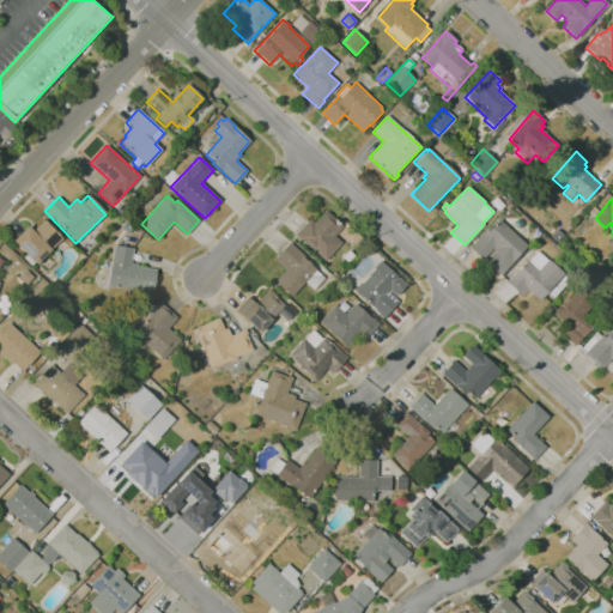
[(594,218),(588,212),(594,206),(600,211),(594,218)]
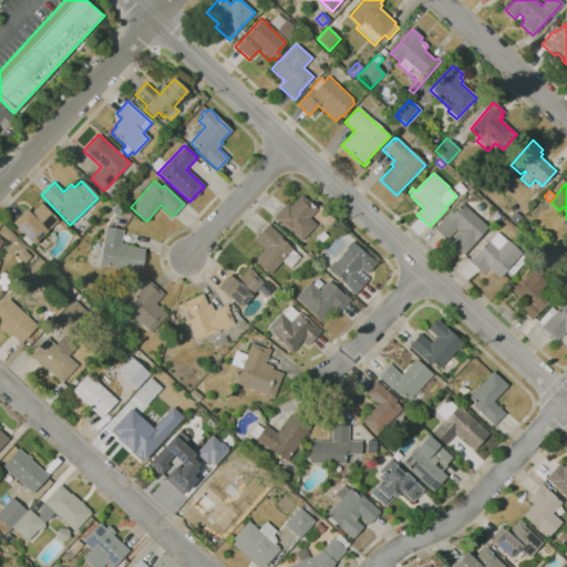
[(301,243),(274,217),(287,203),(290,206),(301,194),(318,209),(309,218),(317,226),(301,243)]
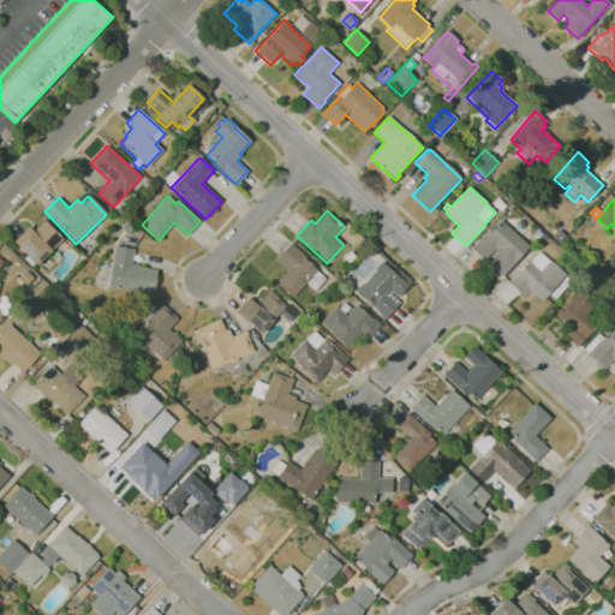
[(31,267),(23,258),(27,255),(25,252),(21,257),(16,252),(19,249),(12,242),(21,234),(28,226),(33,232),(45,220),(63,239),(51,250),(52,251),(36,264),(35,263),(31,267)]
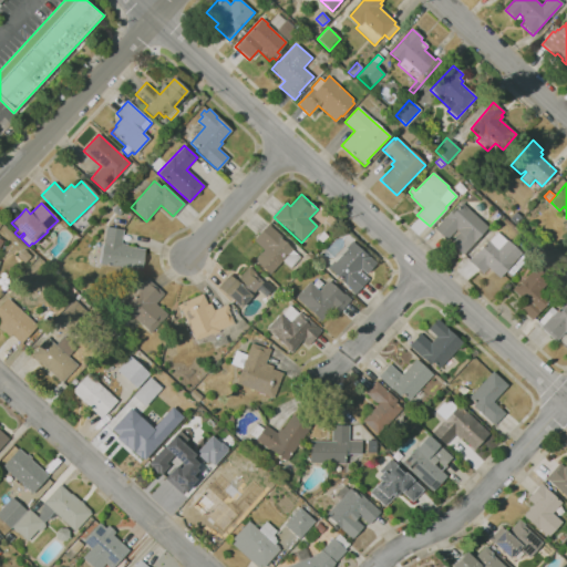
[(461,256),(449,244),(459,233),(455,230),(446,240),(434,229),(453,208),(455,209),(462,203),(487,227),(461,256)]
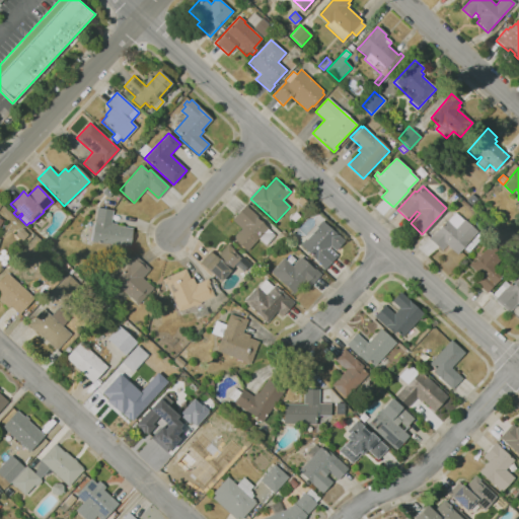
[(471,205),(466,200),(472,194),(477,199),(471,205)]
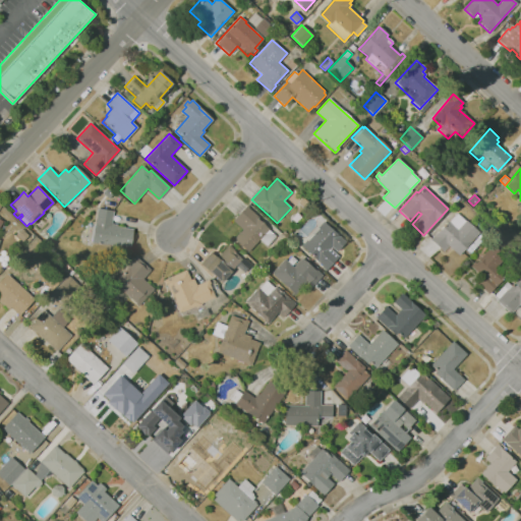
[(247,252),(233,239),(235,237),(235,236),(238,232),(239,233),(242,230),(233,221),(247,206),(249,207),(247,209),(256,217),(255,219),(268,230),(247,252)]
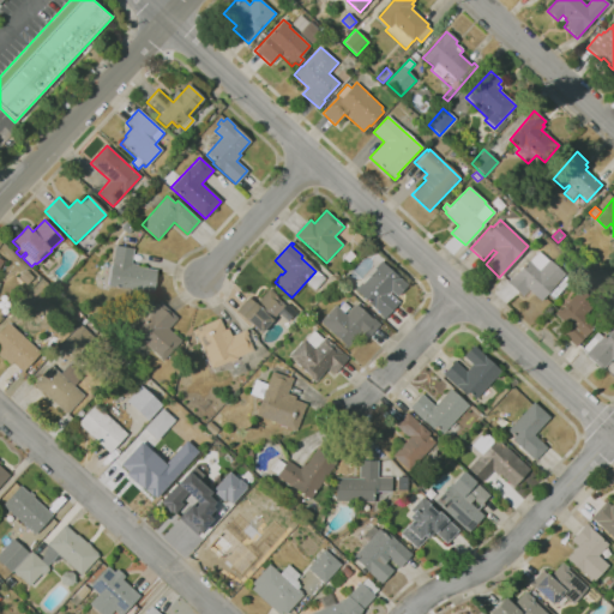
[(152,294),(108,288),(114,246),(133,248),(131,264),(138,265),(137,268),(157,271),(152,294)]
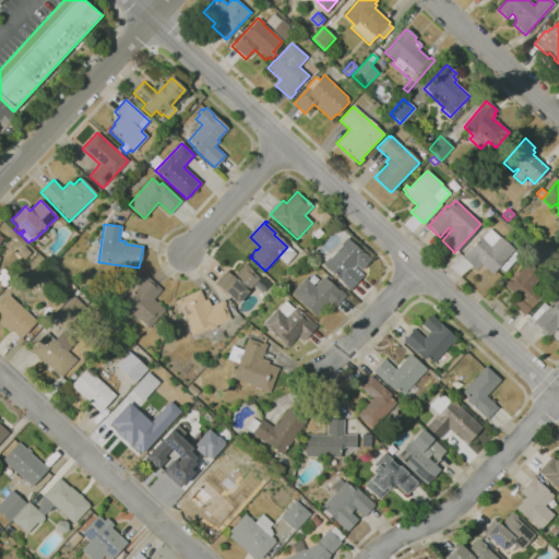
[(492,274),(482,264),(476,271),(461,257),(465,252),(466,253),(477,240),(480,237),(480,238),(489,228),(499,237),(514,250),(492,274)]
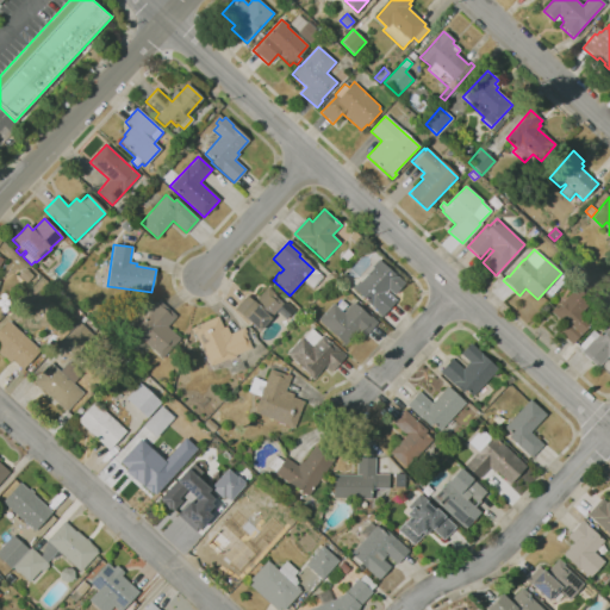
[(381,317),(377,313),(378,312),(352,288),(359,281),(360,282),(373,268),(372,267),(378,260),(397,277),(405,284),(394,296),(388,290),(386,292),(396,300),(381,317)]
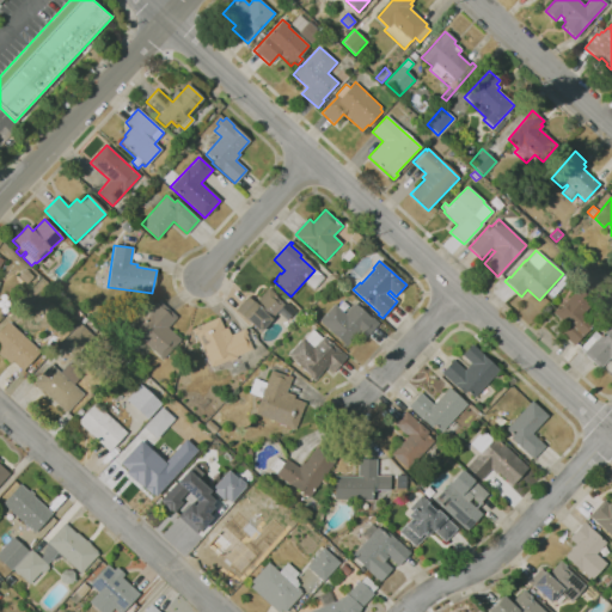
[(26,283),(19,276),(26,269),(32,276),(31,277),(32,279),(30,281),(26,283)]
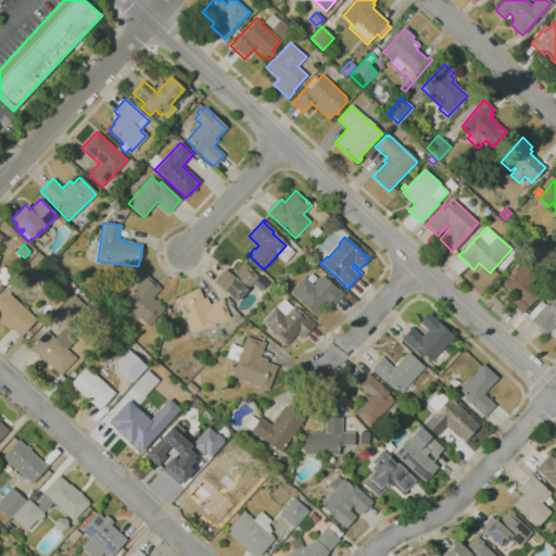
[(520,314),(509,303),(515,297),(502,283),(506,279),(507,280),(525,261),(539,274),(527,288),(536,297),(520,314)]
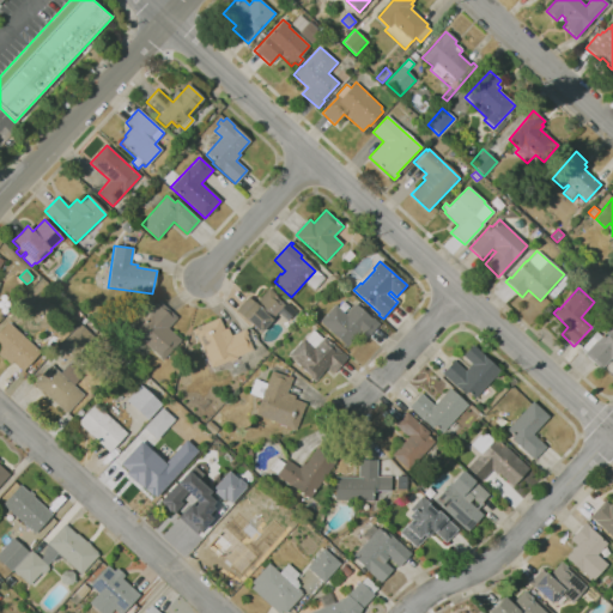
[(260,333),(242,317),(242,316),(241,316),(236,311),(248,297),(255,303),(268,289),(275,295),(273,296),(284,305),(279,311),(260,333)]
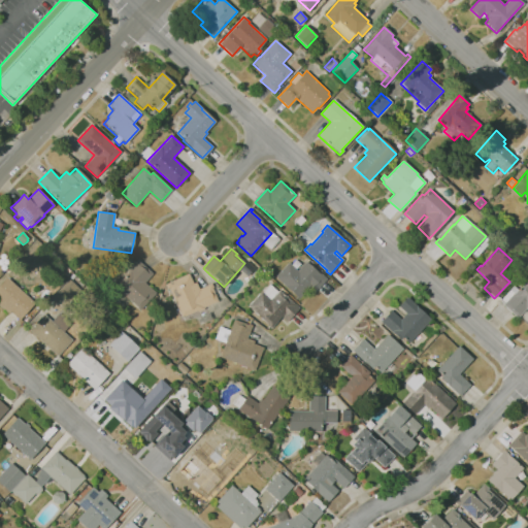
[(244,263),(248,259),(255,265),(246,274),(240,268),(244,263)]
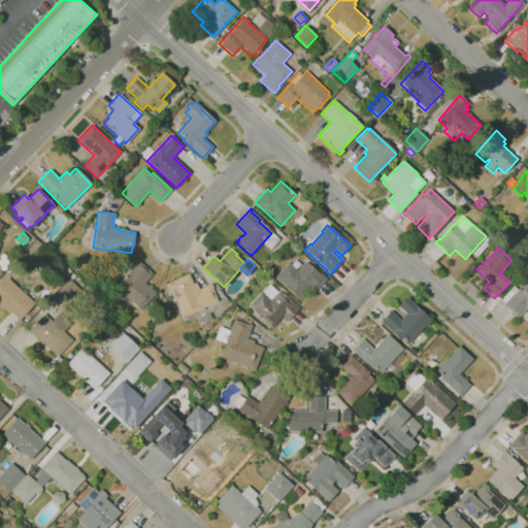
[(139,311),(137,308),(137,307),(121,292),(120,293),(114,288),(139,261),(153,273),(144,283),(156,293),(139,311)]
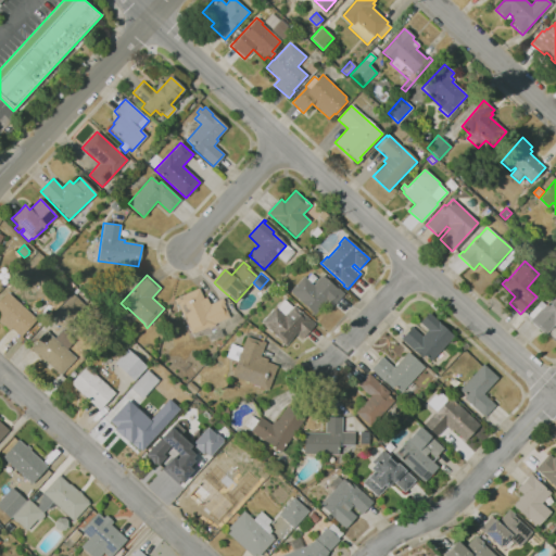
[(315,315),(312,313),(289,292),(304,277),(313,286),(315,283),(314,282),(318,278),(319,279),(323,276),(336,289),(338,288),(344,293),(330,307),(326,303),(315,315)]
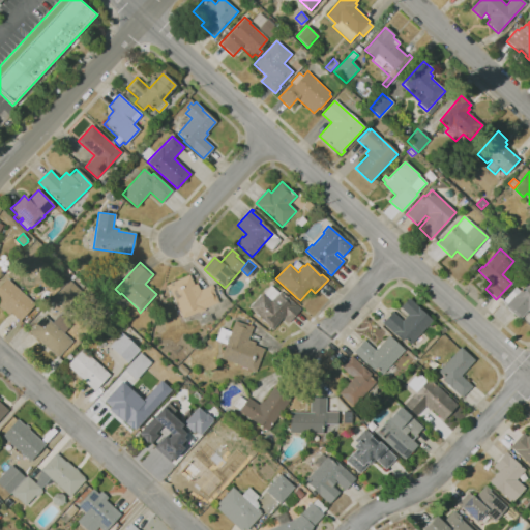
[(182,319),(171,294),(170,294),(166,286),(189,275),(194,285),(197,284),(199,290),(212,285),(214,288),(218,286),(222,292),(219,293),(218,292),(214,294),(218,303),(204,310),(205,311),(199,314),(198,313),(182,319)]
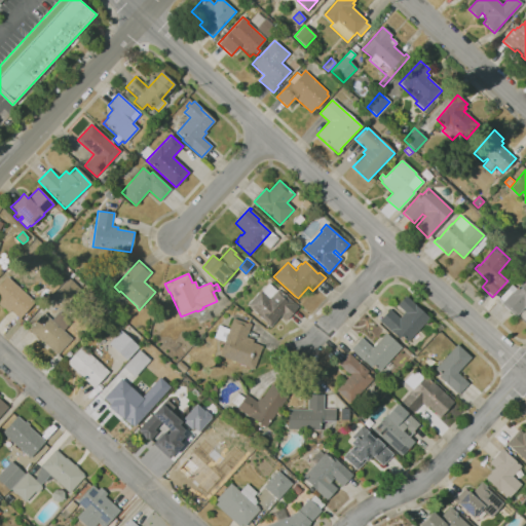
[(20,320),(10,311),(8,312),(0,305),(0,285),(7,277),(35,303),(20,320)]
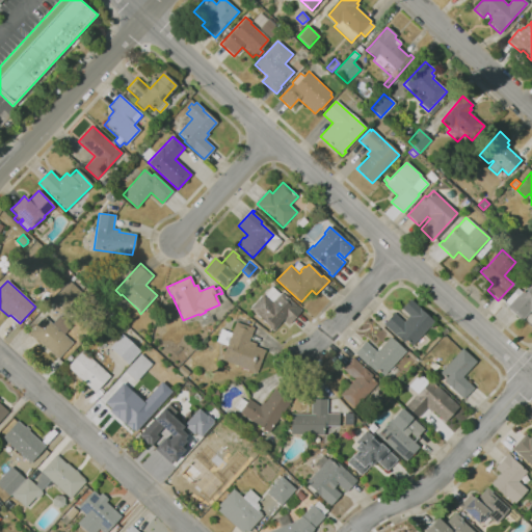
[(531,312),(530,311),(521,320),(506,307),(507,306),(504,302),(516,288),(522,293),(524,290),(523,290),(530,282),(531,282),(531,281),(531,312)]
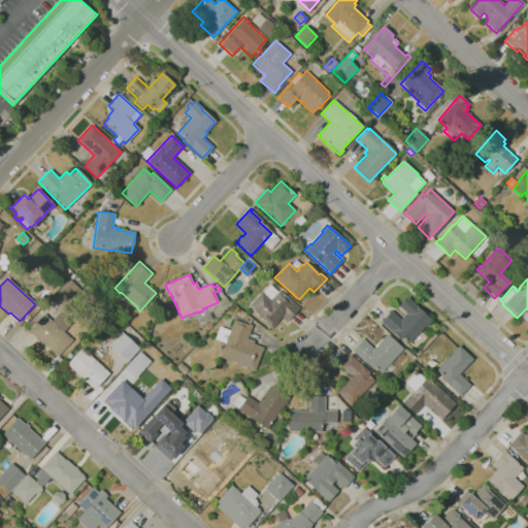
[(68,303),(57,292),(69,279),(80,291),(68,303)]
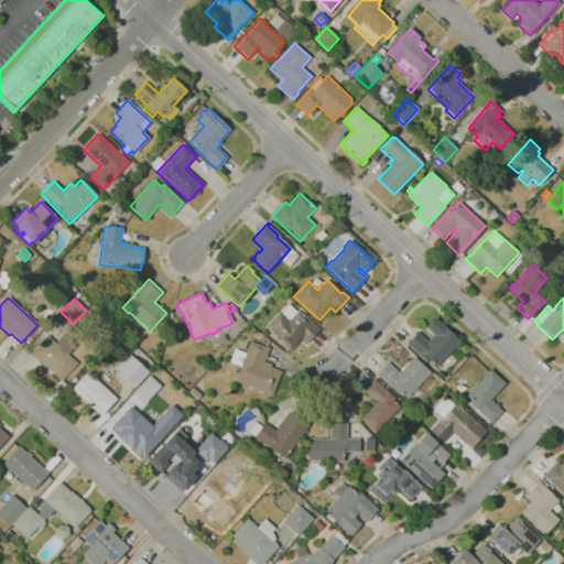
[(289,351),(285,348),(285,347),(264,327),(279,312),(280,313),(288,303),(296,312),(297,311),(303,315),(304,315),(314,324),(320,329),(306,344),(301,339),(289,351)]
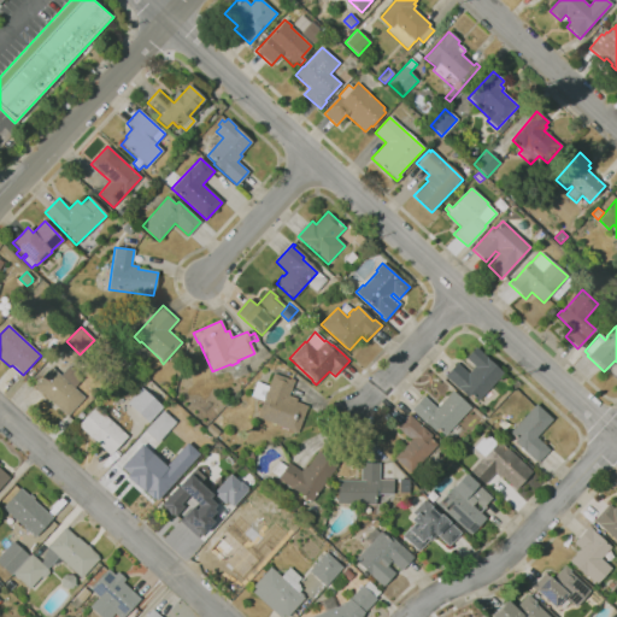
[(476,403),(469,397),(468,397),(445,376),(457,363),(468,374),(475,366),(466,359),(476,347),(504,372),(476,403)]
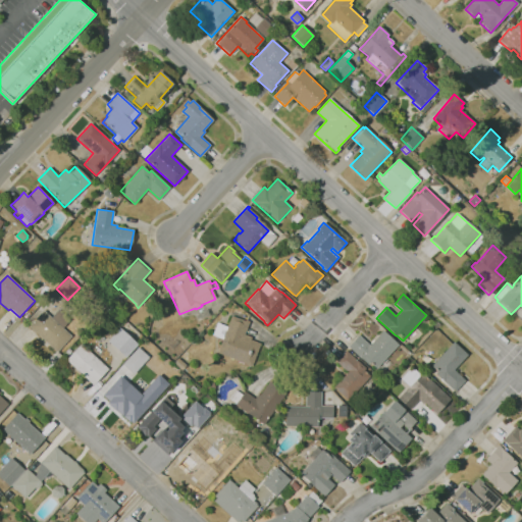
[(63,327),(52,317),(58,310),(69,320),(63,327)]
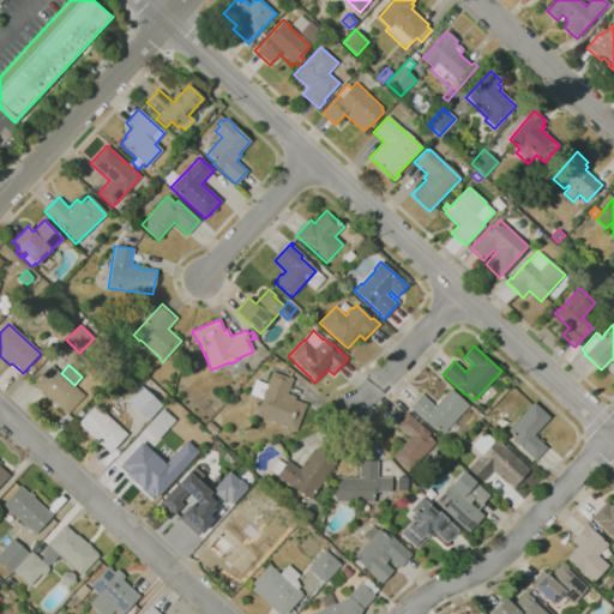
[(66,414),(34,384),(50,366),(83,396),(66,414)]
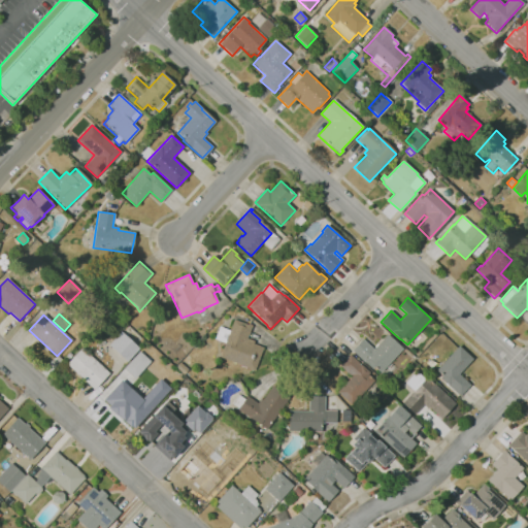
[(92,327),(88,322),(93,317),(98,322),(92,327)]
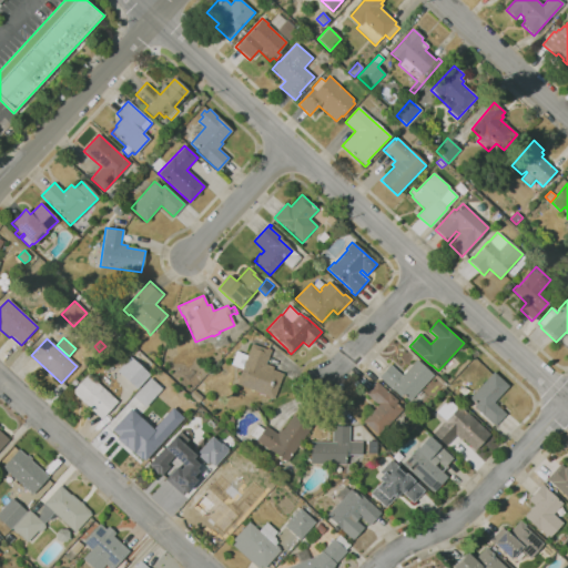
[(273,399),(267,397),(236,384),(242,368),(231,365),(236,352),(246,356),(251,344),(266,350),(267,348),(271,350),(265,364),(273,367),(272,369),(283,374),(281,378),(282,378),(281,383),(280,383),(273,399)]
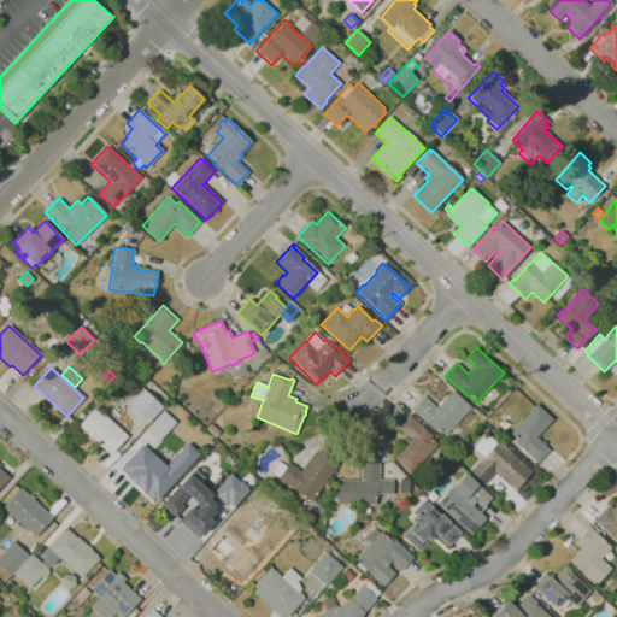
[(445,436),(436,429),(435,432),(411,410),(423,397),(436,409),(452,391),(470,407),(445,436)]
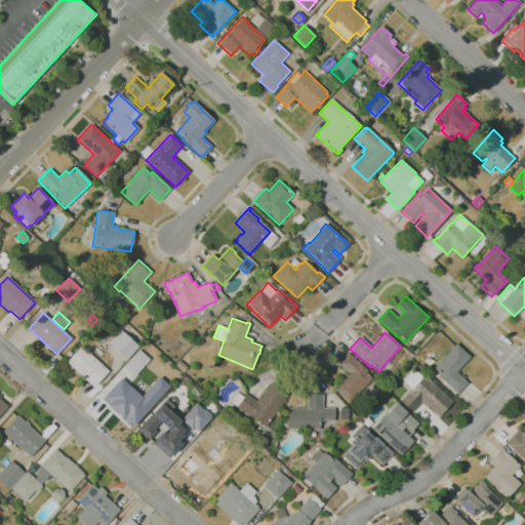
[(110,355),(97,344),(104,336),(104,337),(106,335),(116,346),(115,347),(116,349),(110,355)]
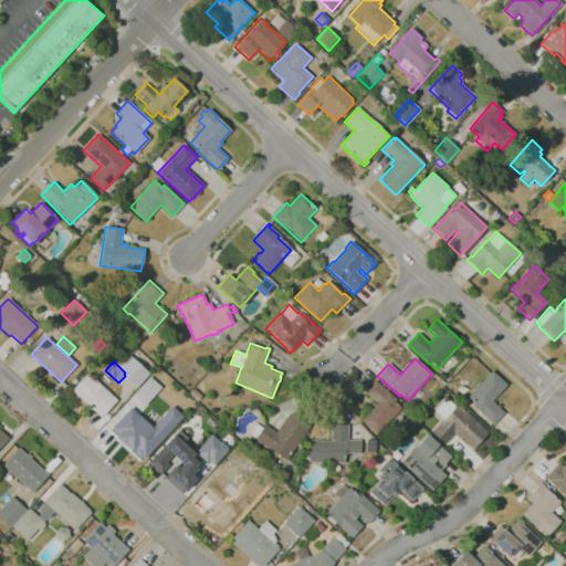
[(493,425),(472,406),(473,404),(467,397),(491,370),(506,385),(492,401),(504,412),(493,425)]
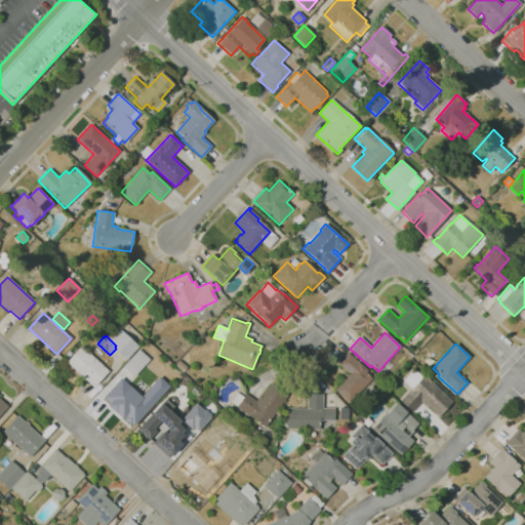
[(94,388),(66,362),(81,346),(110,371),(94,388)]
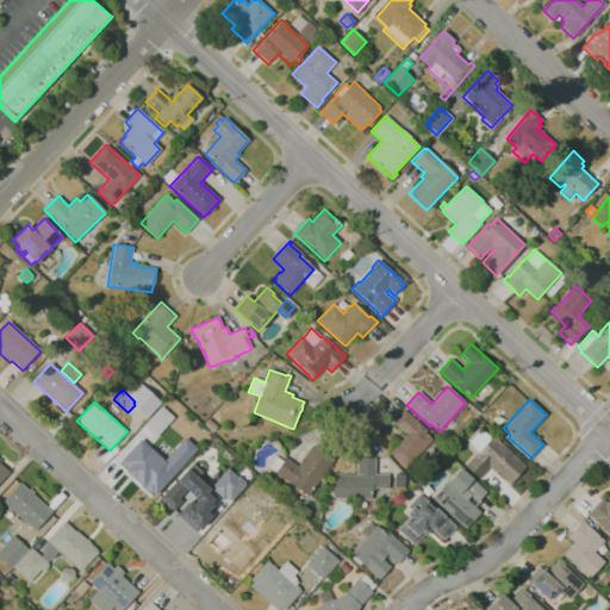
[(155,437),(143,425),(161,406),(174,418),(155,437)]
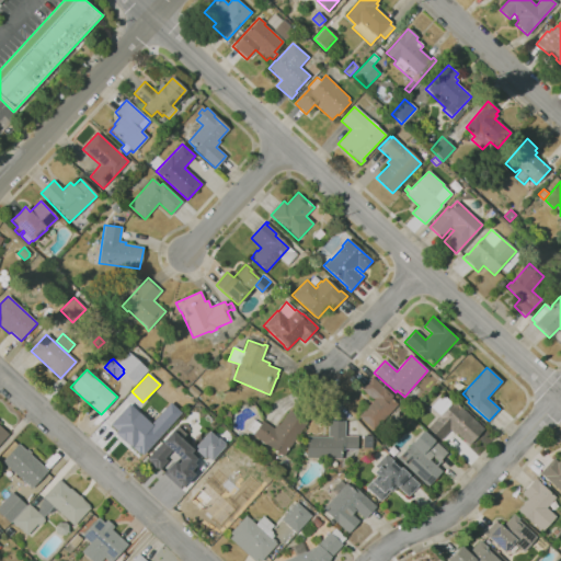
[(373,431),(358,416),(362,412),(362,411),(368,404),(369,405),(373,400),(361,389),(371,377),(392,397),(390,399),(397,404),(373,431)]
